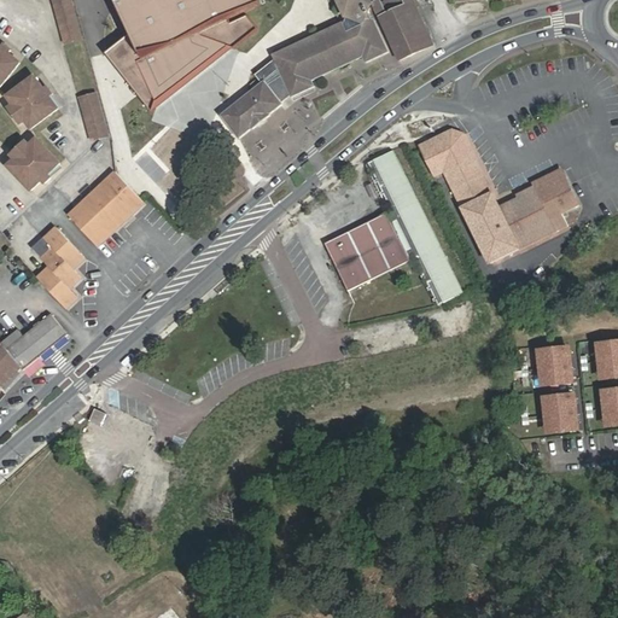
[(58,0),(70,40),(85,35),(75,0),(58,0)]
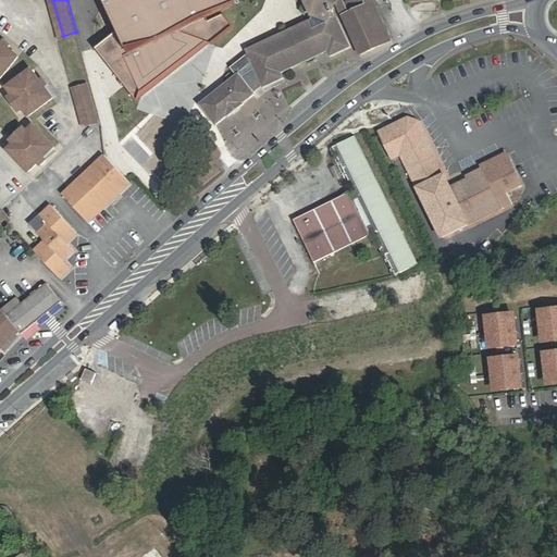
[(233,27),(223,14),(237,8),(233,0),(103,0),(119,32),(96,50),(138,102),(233,27)]
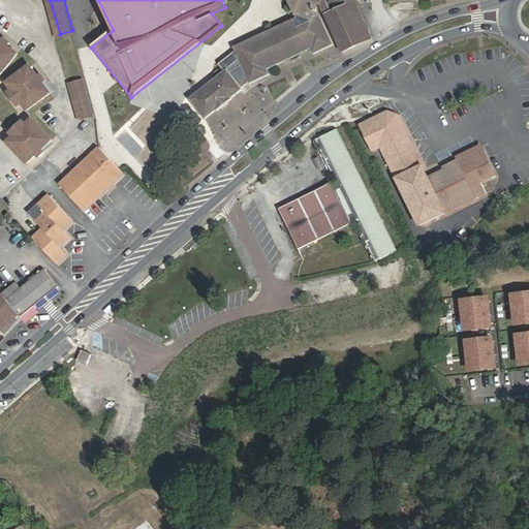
[(226,71),(190,99),(205,118),(216,110),(217,110),(218,110),(215,104),(226,95),(230,99),(232,98),(231,97),(242,88),(242,87),(249,81),(250,82),(269,73),(267,68),(311,49),(313,53),(333,44),(320,17),(318,18),(313,6),(318,4),(316,0),(288,0),(294,13),(297,14),(294,20),(235,47),(237,52),(221,65),(226,71)]
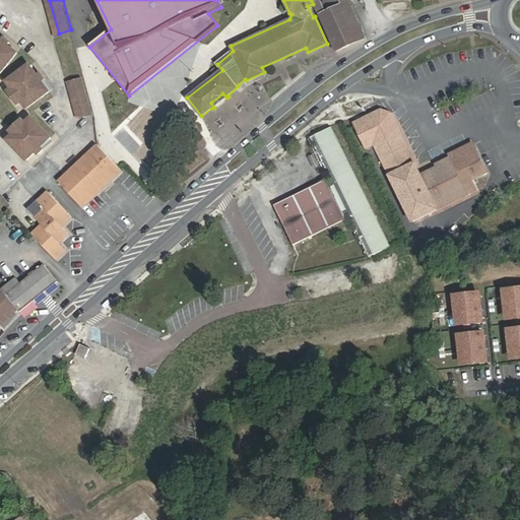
[(344,5),(349,3),(347,0),(325,0),(321,2),(320,0),(314,3),(336,51),(365,38),(354,14),(350,16),(344,5)]
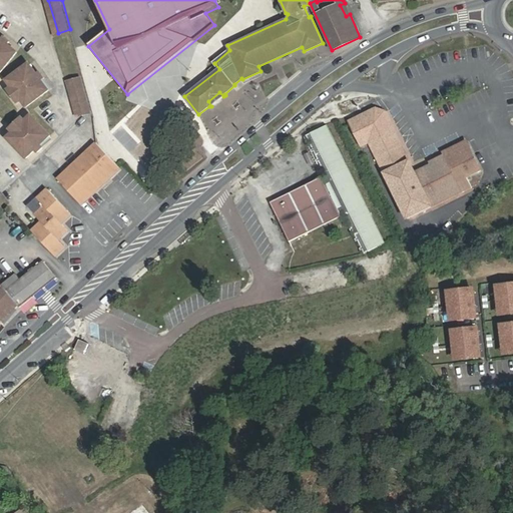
[(350,14),(345,3),(340,5),(346,16),(350,14)]
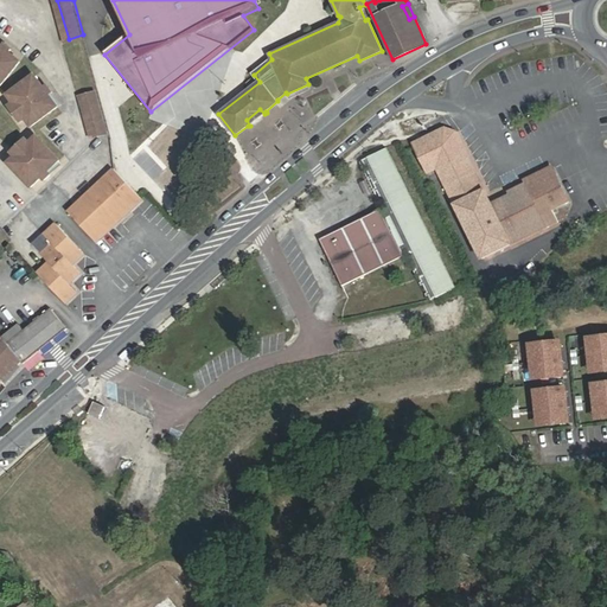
[(6,49),(0,44),(0,85),(2,88),(23,63),(12,53),(6,49)]
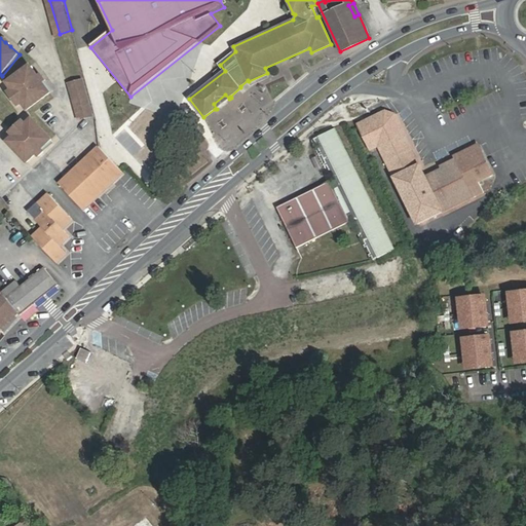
[(41,78),(33,67),(10,83),(15,89),(20,97),(25,103),(30,110),(52,94),(45,83),(41,78)]
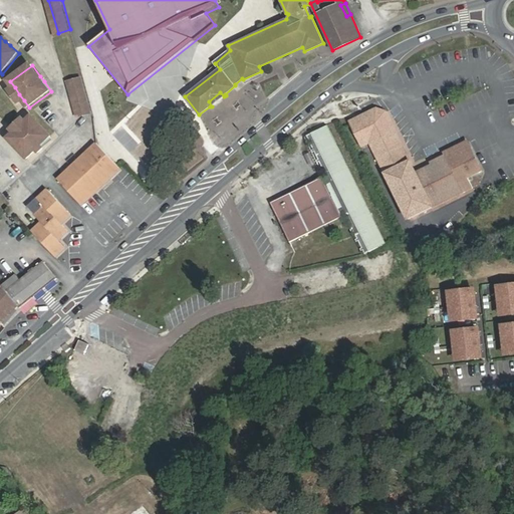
[(82,79),(69,83),(77,113),(90,110),(82,79)]
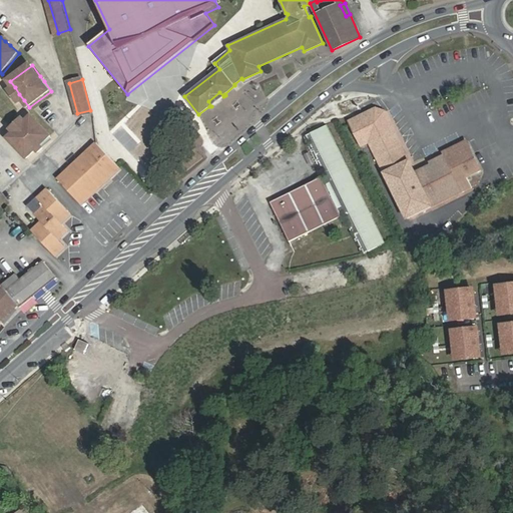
[(19,94),(15,87),(11,90),(15,97),(19,94)]
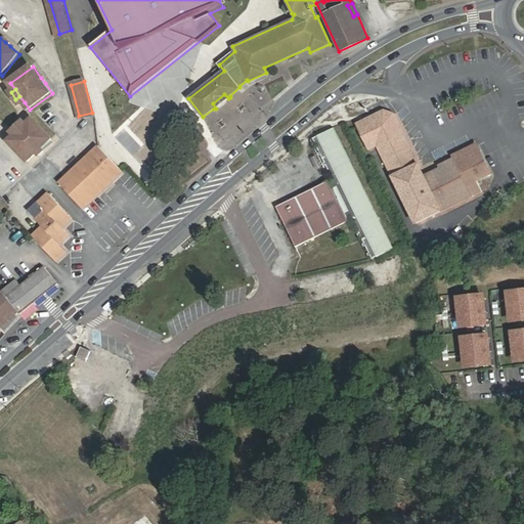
[(216,108),(228,98),(224,94),(213,103),(216,108)]
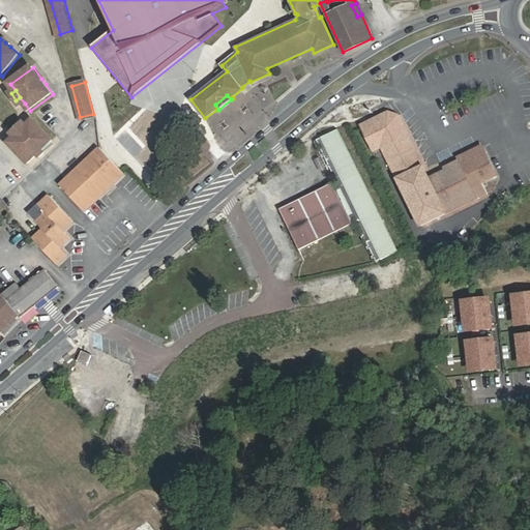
[(16,100),(21,107),(25,104),(20,97),(16,100)]
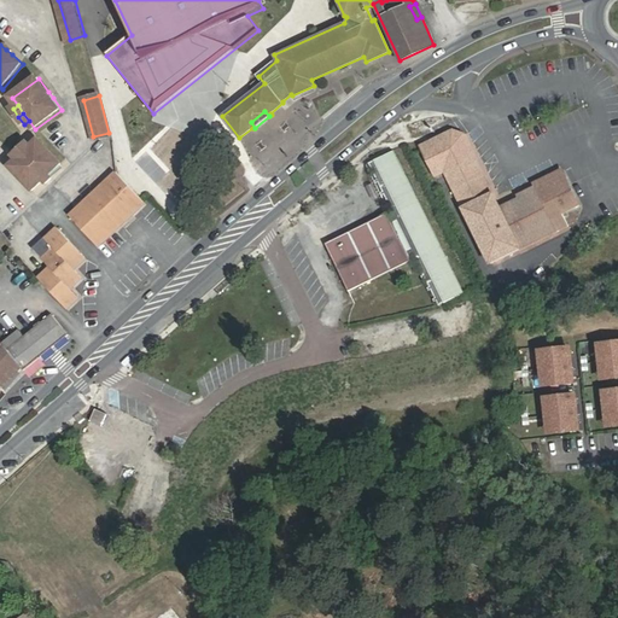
[(420,149),(435,178),(445,173),(491,264),(567,226),(563,214),(579,205),(563,172),(534,186),(536,190),(519,198),(520,200),(505,209),(506,213),(502,214),(485,180),(464,136),(452,133),(420,149)]
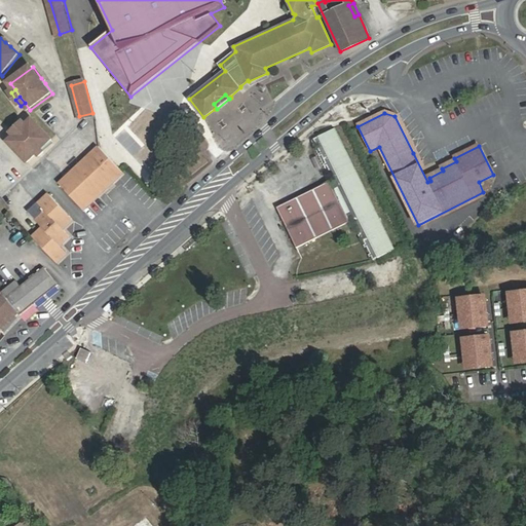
[(17,135),(11,141),(30,161),(39,153),(44,149),(54,140),(36,118),(29,124),(24,129),(17,135)]
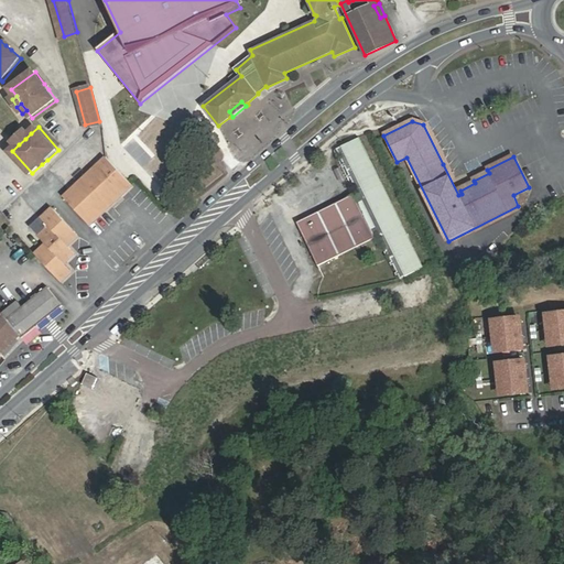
[(31,133),(28,129),(21,134),(25,139),(31,133)]
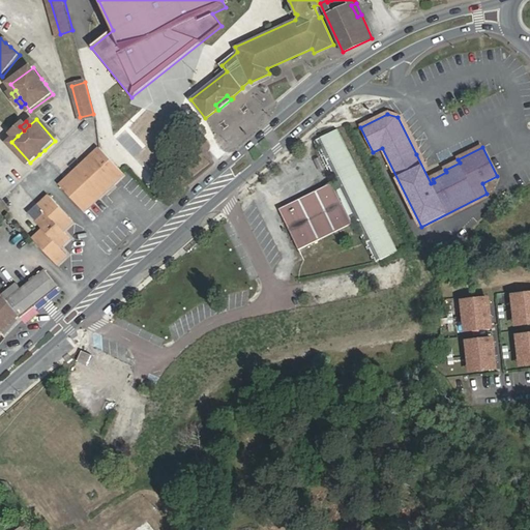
[(20,126),(13,131),(18,136),(24,130),(20,126)]
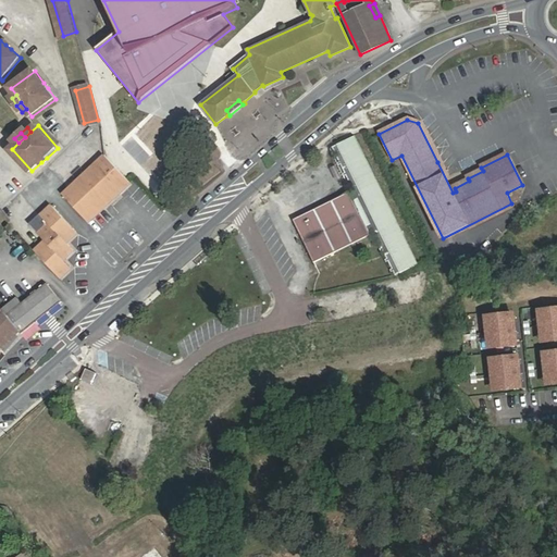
[(395,274),(418,263),(355,136),(333,147),(355,192),(351,194),(350,192),(294,219),(314,261),(335,251),(331,243),(338,238),(342,238),(346,237),(349,236),(354,234),(356,232),(359,229),(364,226),(371,224),(373,230),(395,274)]
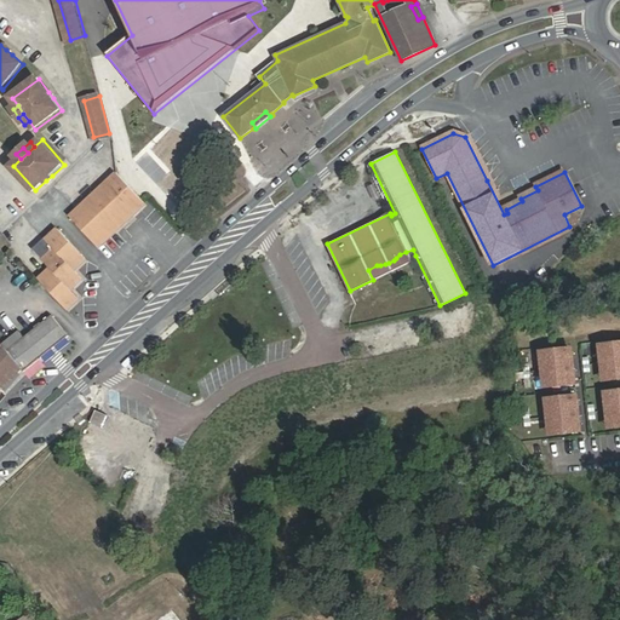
[(121,178),(73,218),(98,248),(147,207),(121,178)]
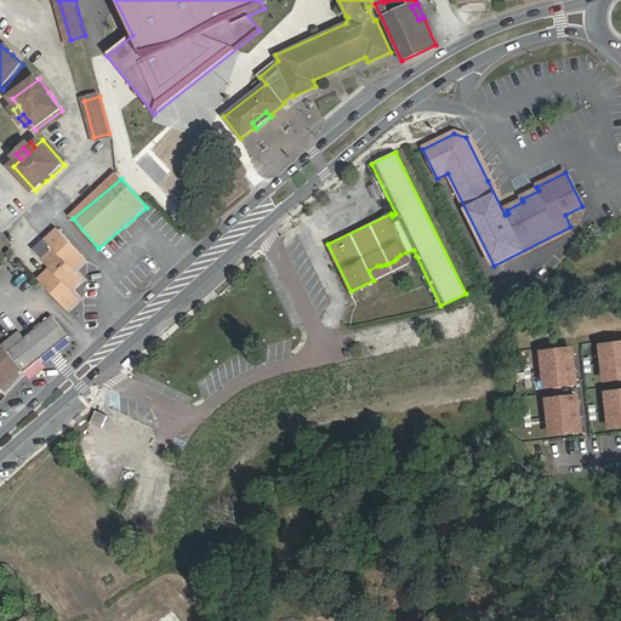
[(85,260),(60,229),(47,240),(55,249),(43,260),(51,269),(38,279),(50,294),(63,309),(77,298),(68,289),(80,279),(73,271),(85,260)]
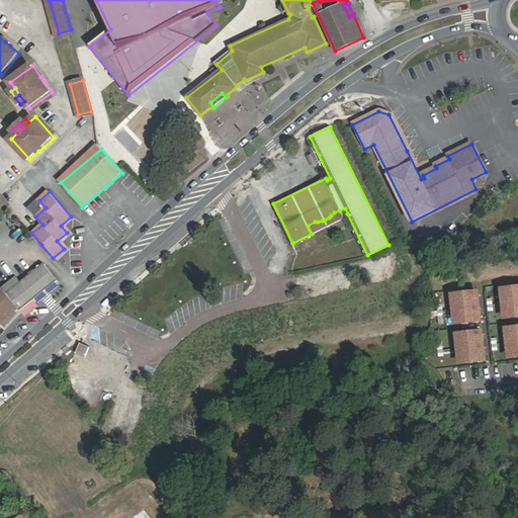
[(39,200),(29,208),(35,217),(46,207),(39,200)]
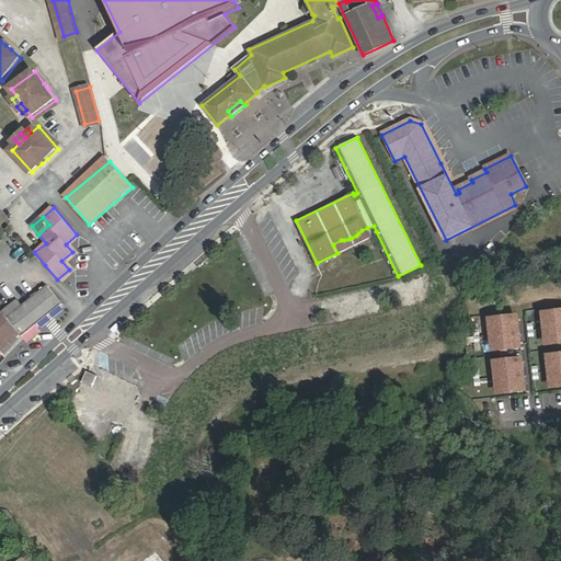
[(374,236),(373,232),(370,233),(367,228),(362,230),(358,233),(356,236),(352,238),(348,239),(344,240),(341,240),(333,244),(338,253),(374,236)]
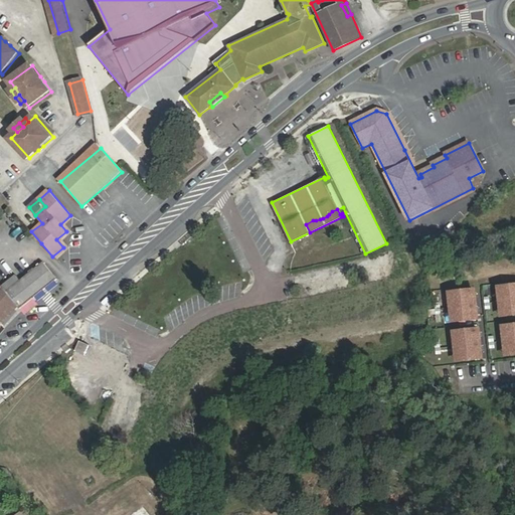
[(21,281),(33,297),(56,280),(43,264),(21,281)]
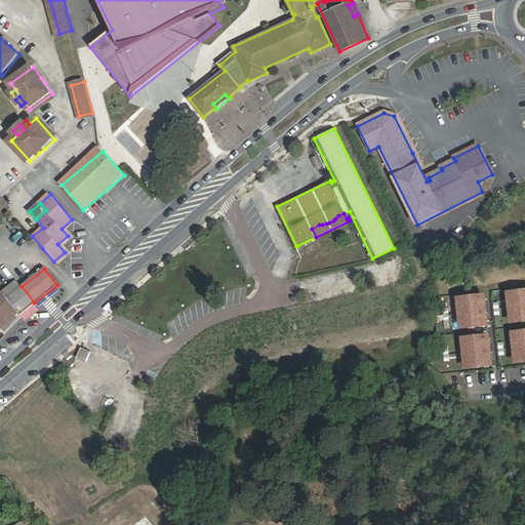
[(18,282),(2,293),(7,298),(22,286),(18,282)]
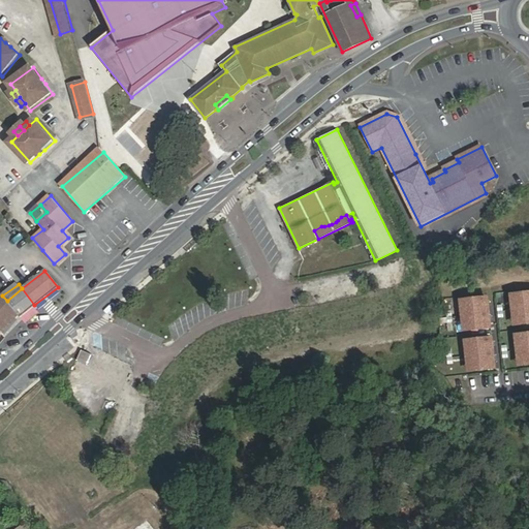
[(1,332),(12,319),(18,313),(21,316),(34,305),(22,288),(7,301),(2,296),(0,292),(0,335),(2,333),(1,332)]
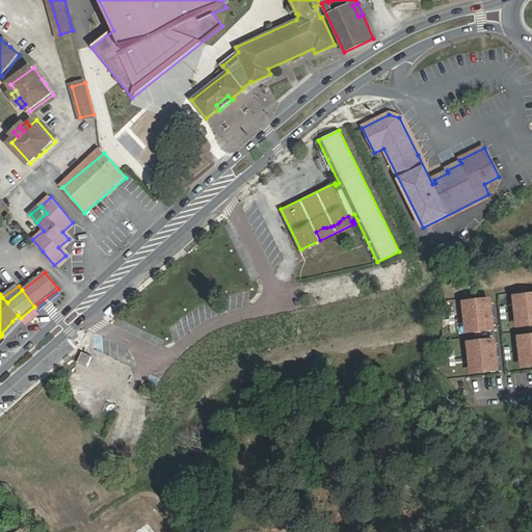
[(531,293),(513,295),(517,329),(531,326),(531,293)]
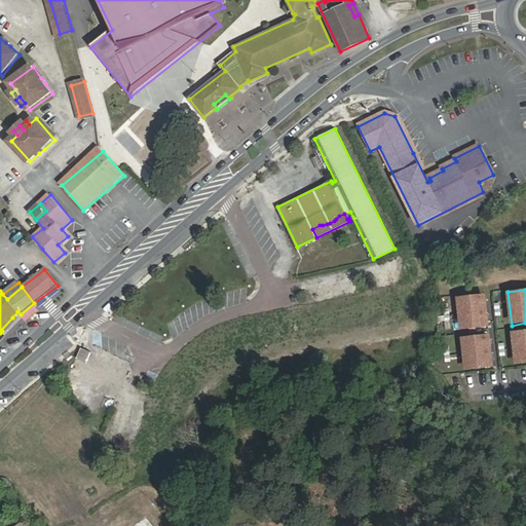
[(487,294),(457,298),(462,330),(492,327),(487,294)]
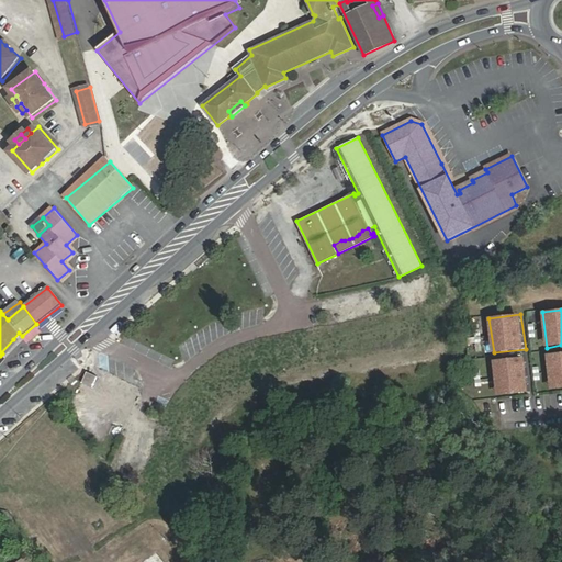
[(561,352),(548,355),(551,390),(561,389),(561,352)]
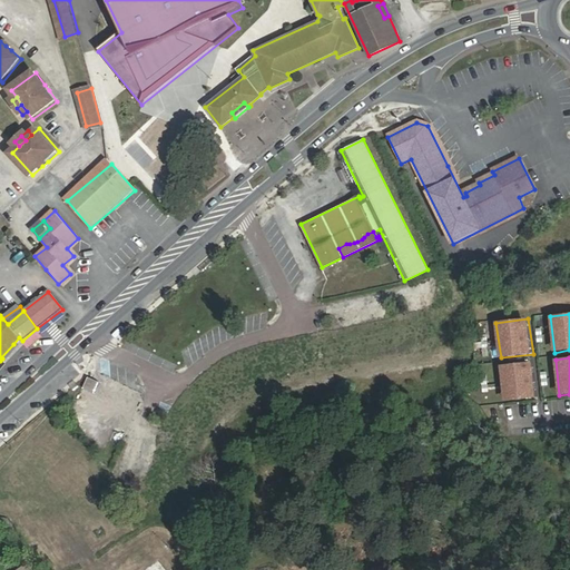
[(533,362),(500,365),(503,401),(537,399),(533,362)]
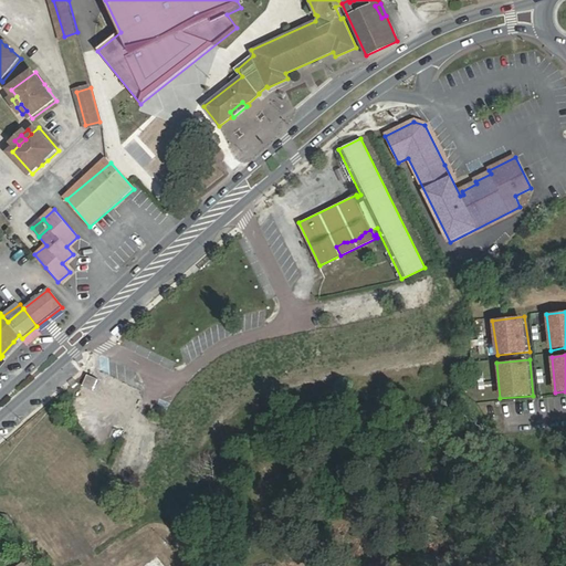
[(138,397),(88,375),(77,399),(127,421),(138,397)]
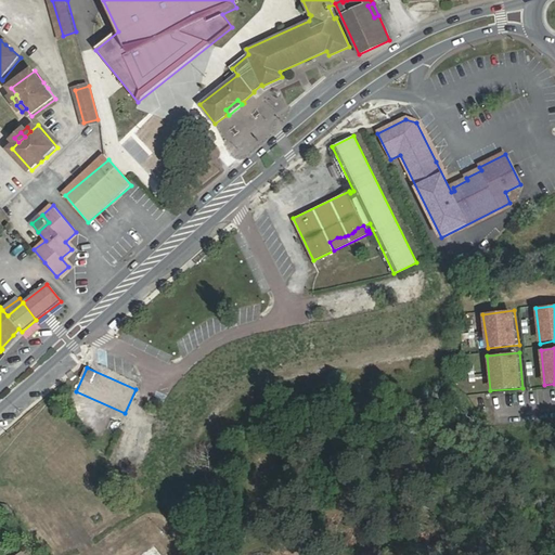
[(162,429),(164,418),(154,417),(153,427),(162,429)]
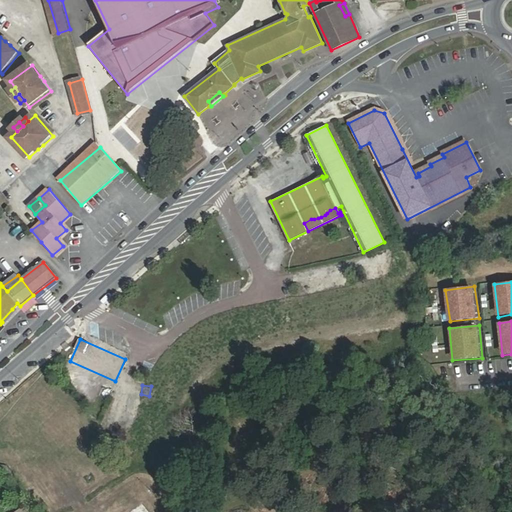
[(0,475),(16,478),(6,465),(0,464),(0,475)]
